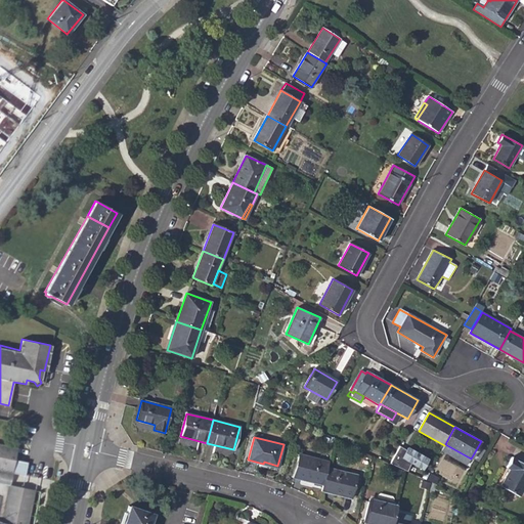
[(0,470),(11,472),(13,460),(16,446),(0,442),(0,470)]
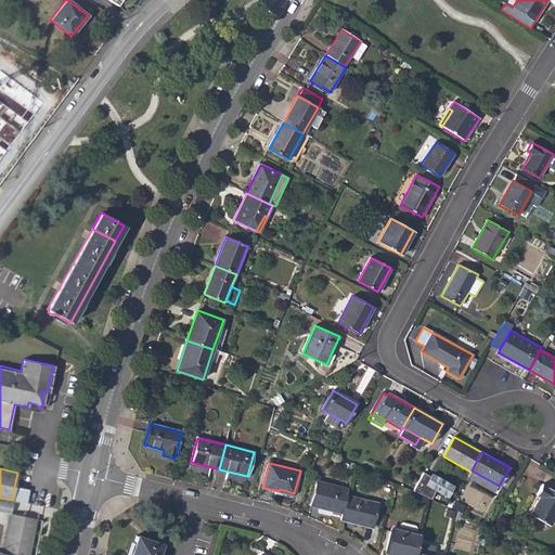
[(433,498),(436,491),(450,497),(455,482),(426,470),(417,491),(433,498)]
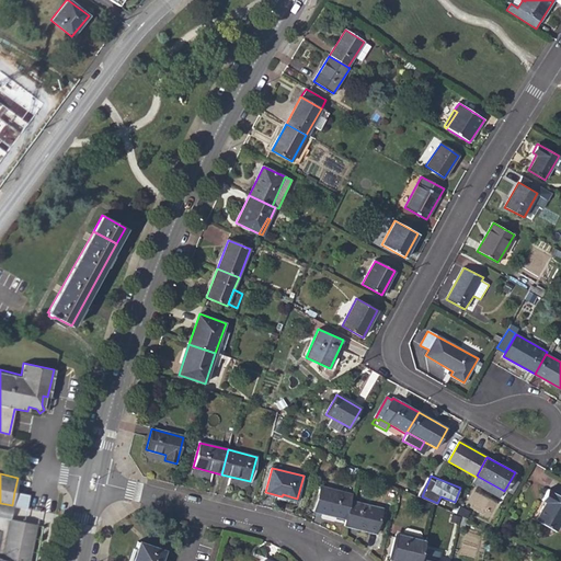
[(504,491),(477,476),(476,477),(473,481),(501,497),(504,491)]
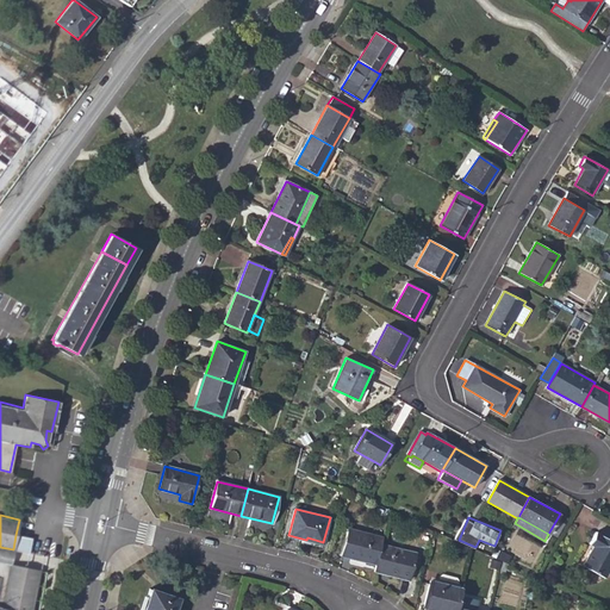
[(342,556),(377,565),(381,545),(383,539),(349,530),(342,556)]
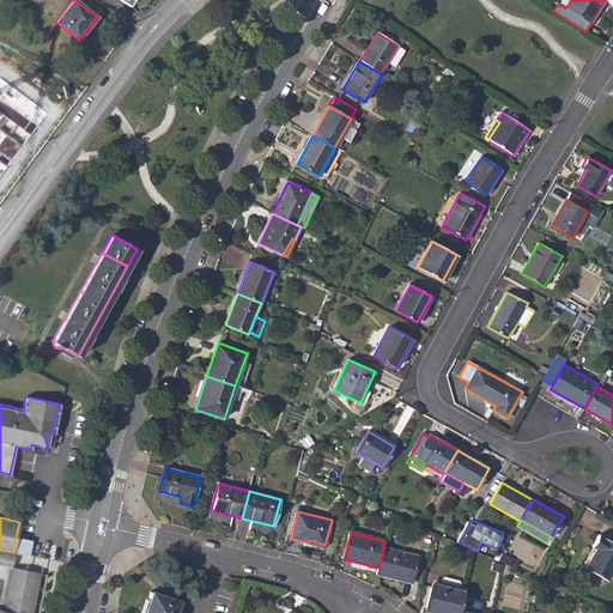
[(584,569),(607,581),(612,570),(612,542),(599,535),(592,546),(595,548),(584,569)]
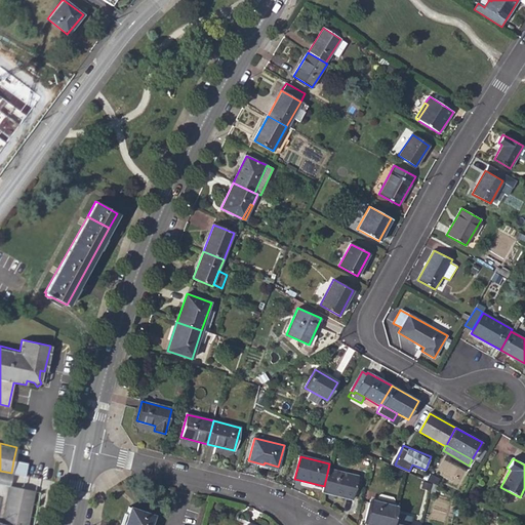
[(11,473),(24,476),(27,462),(13,460),(11,473)]
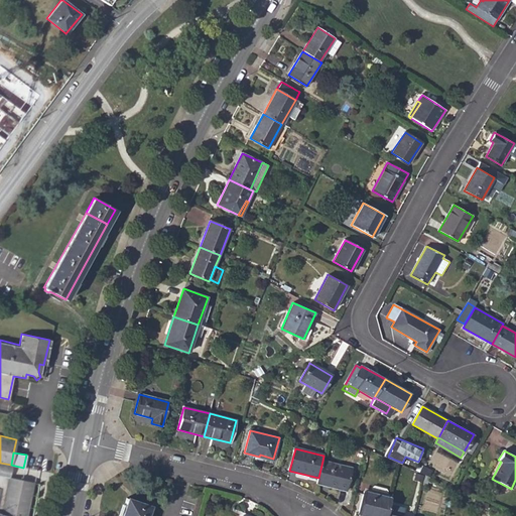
[(352,468),(323,461),(318,478),(316,484),(346,491),(352,468)]
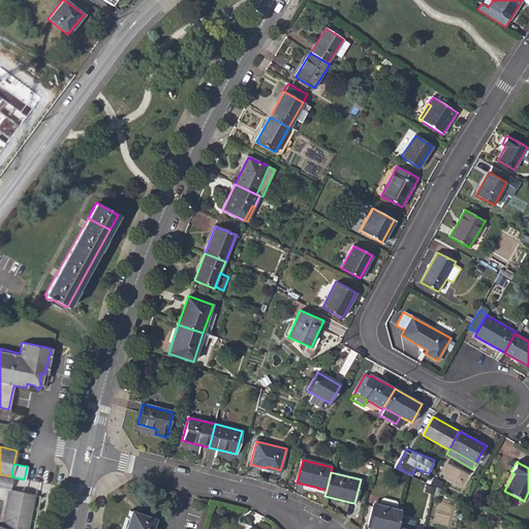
[(0,493),(7,495),(9,490),(11,476),(0,474),(0,493)]
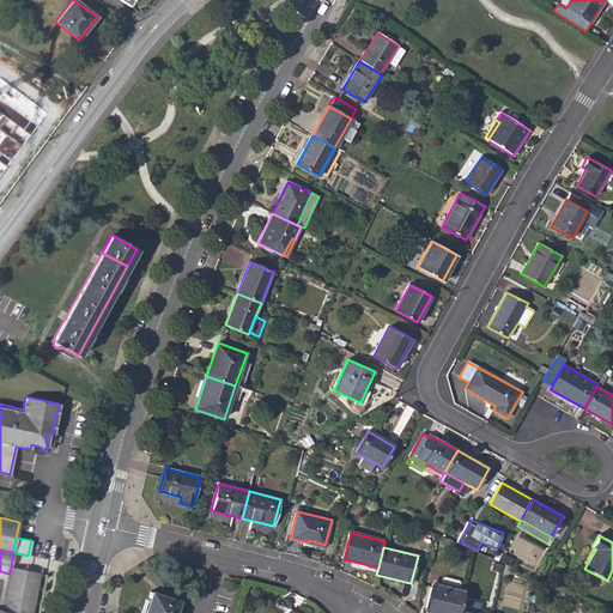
[(514,560),(502,553),(497,562),(509,566),(514,560)]
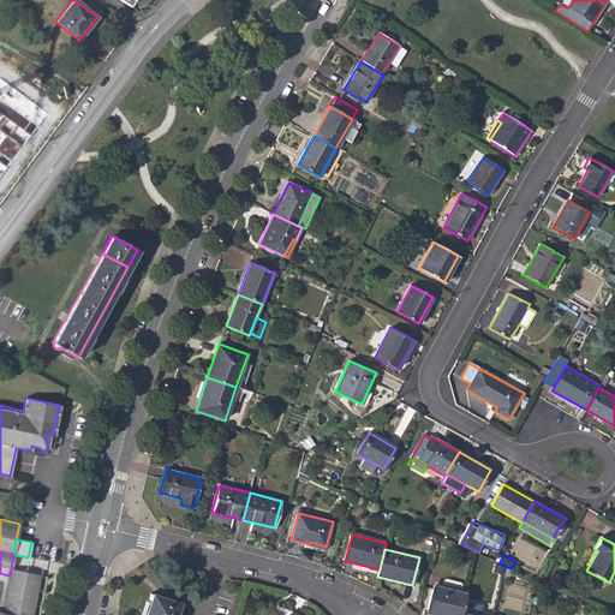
[(0,614),(33,614),(41,575),(11,569),(9,575),(0,573),(0,614)]
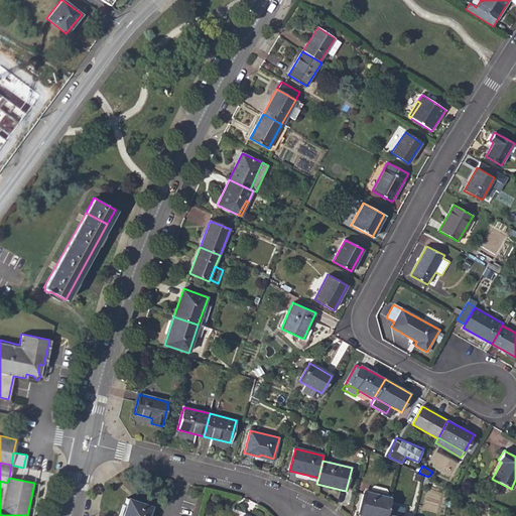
[(370,493),(387,497),(387,494),(386,490),(374,487),(371,488),(370,493)]
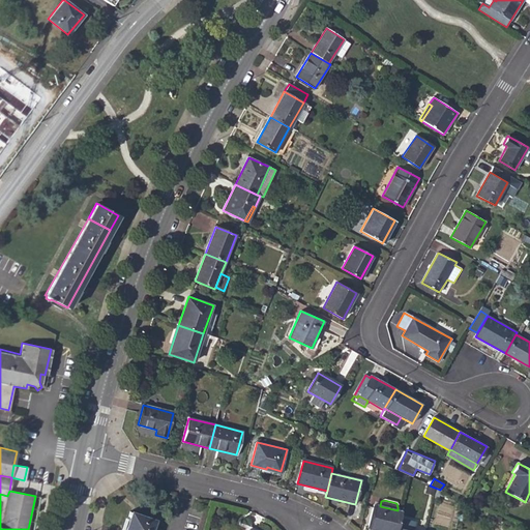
[(369,529),(373,529),(396,529),(398,528),(402,511),(398,510),(380,506),(374,504),(369,529)]
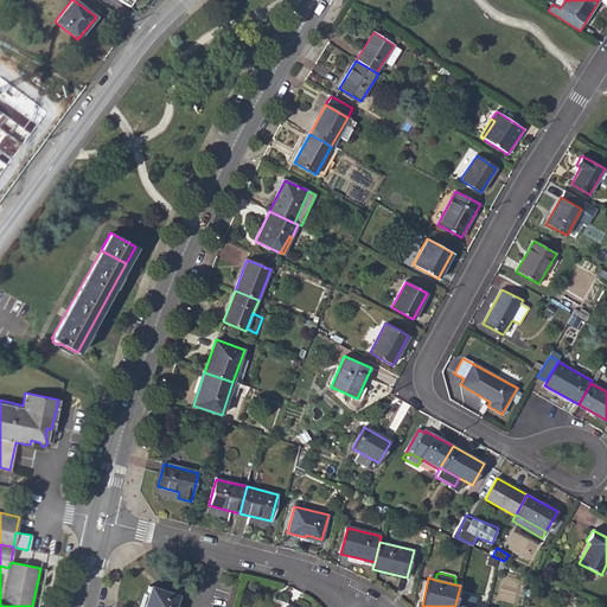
[(173,606),(178,595),(149,586),(142,606),(173,606)]
